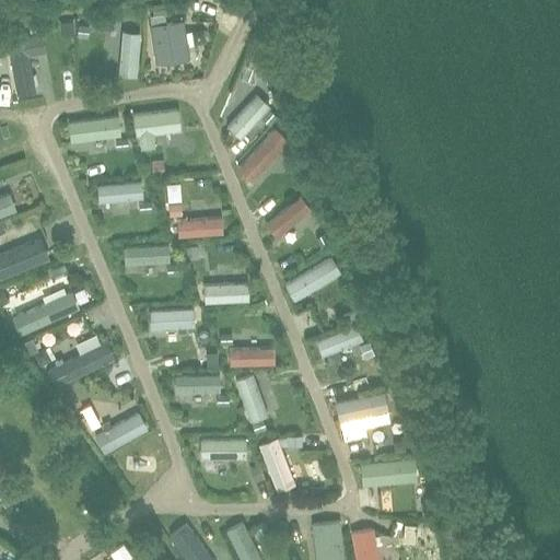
[(152,26),(151,26),(155,62),(176,59),(178,61),(186,59),(189,55),(188,46),(186,46),(183,22),(165,24),(164,15),(151,18),(152,26)]
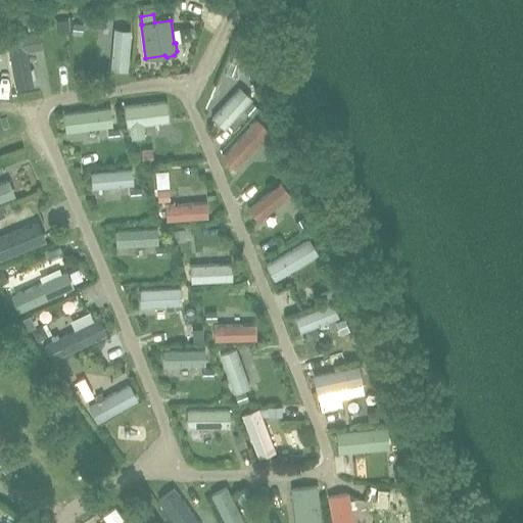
[(114,31),(110,70),(127,72),(131,32),(114,31)]
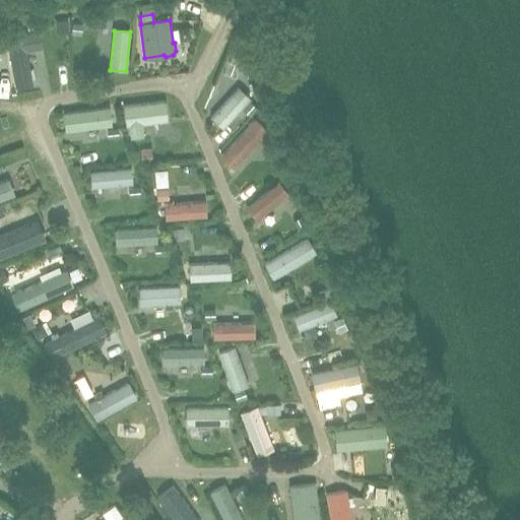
[(26,52),(43,49),(40,33),(6,39),(15,86),(18,85),(20,87),(27,85),(29,83),(33,83),(26,52)]
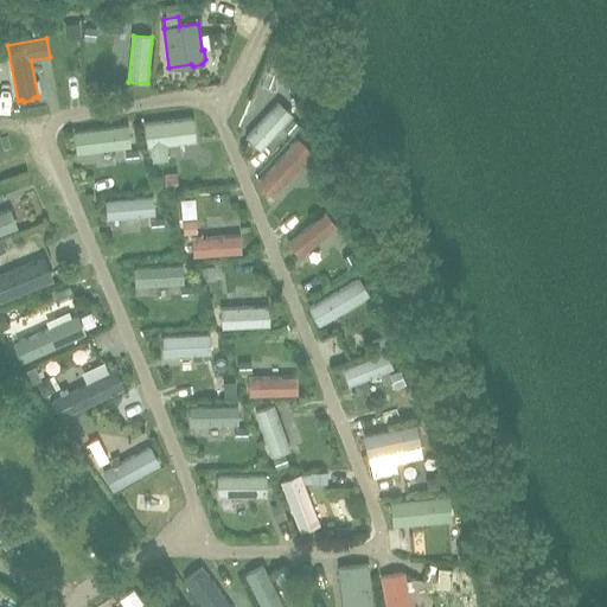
[(247,138),(260,151),(292,116),(278,103),(247,138)]
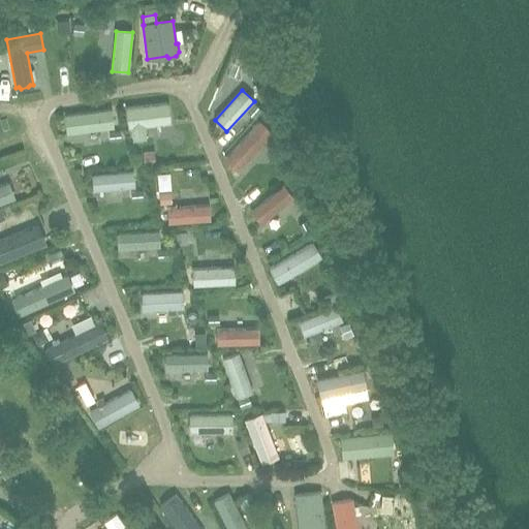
[(166,103),(127,109),(129,128),(132,128),(133,141),(146,139),(145,127),(169,124),(166,103)]
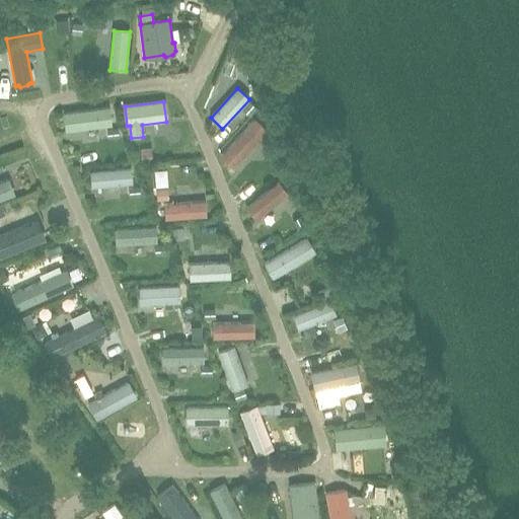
[(110,126),(108,108),(65,114),(67,131),(110,126)]
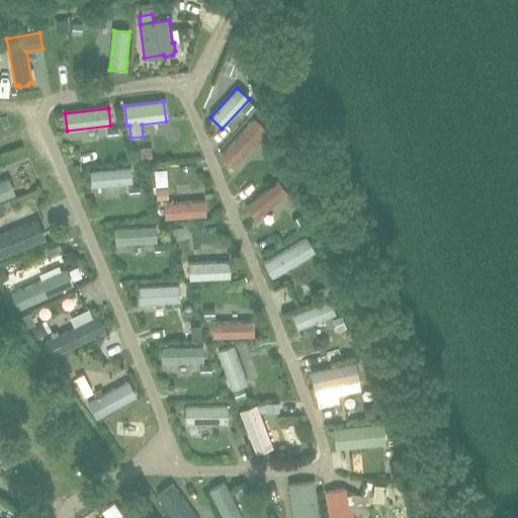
[(233,168),(265,133),(253,121),(221,157),(233,168)]
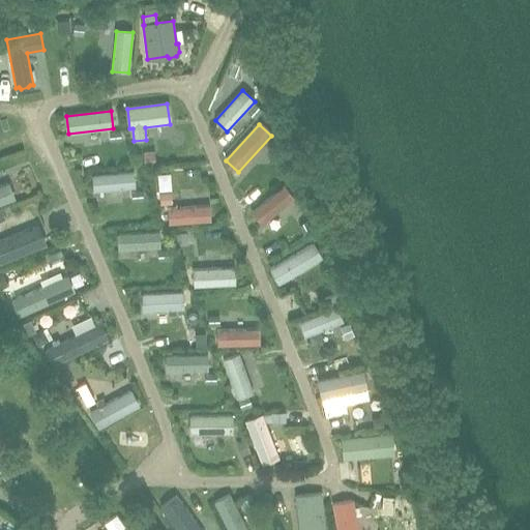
[(133,175),(92,178),(93,193),(134,189),(133,175)]
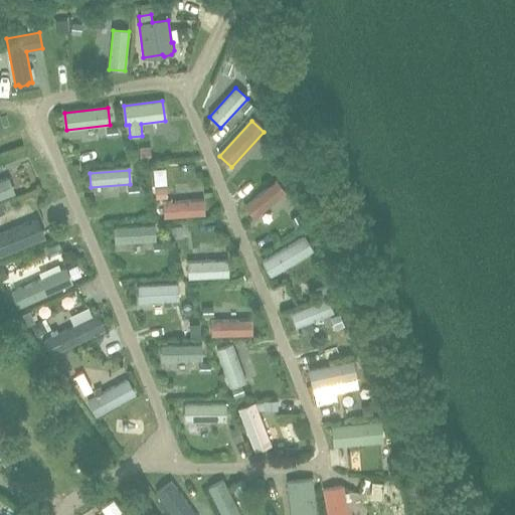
[(0,198),(12,194),(6,179),(0,181),(0,198)]
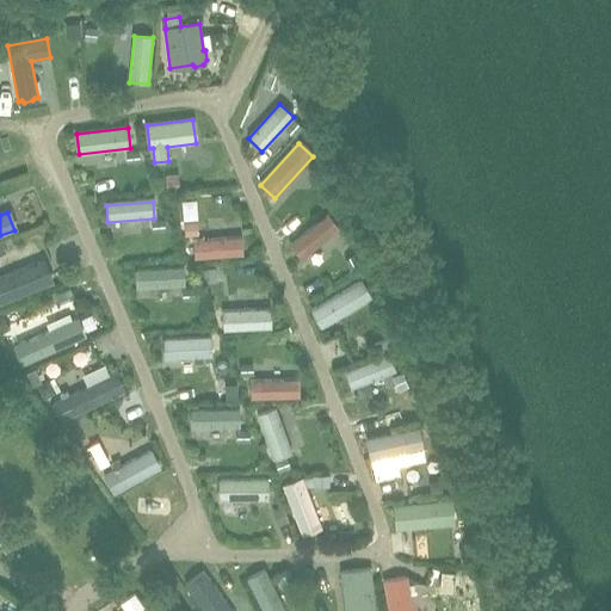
[(328,215),(291,245),(302,258),(339,228),(328,215)]
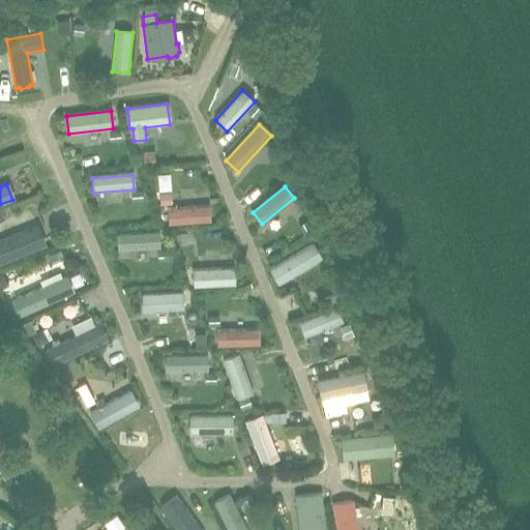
[(209,222),(208,206),(168,209),(169,225),(209,222)]
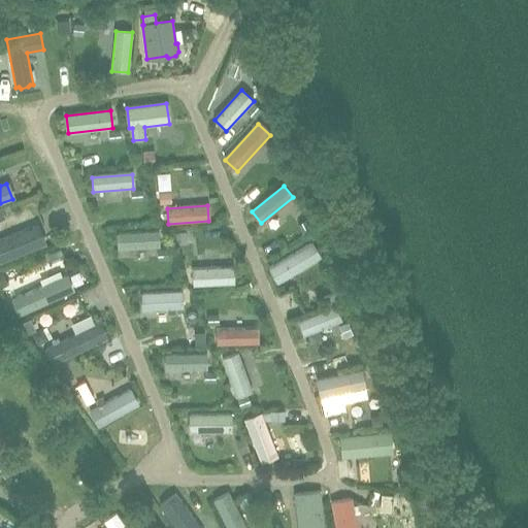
[(0,240),(0,263),(44,245),(36,226),(0,240)]
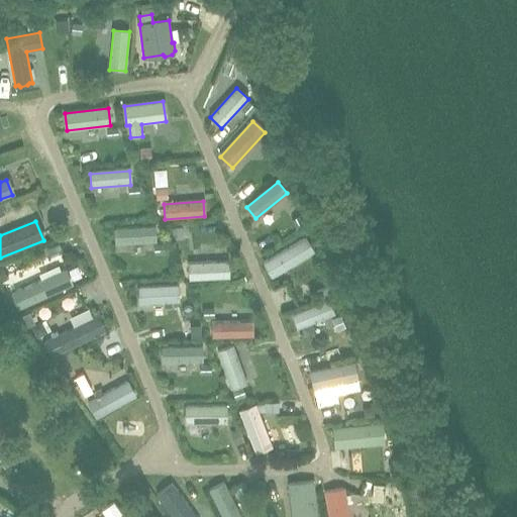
[(116,229),(117,243),(157,241),(156,226),(116,229)]
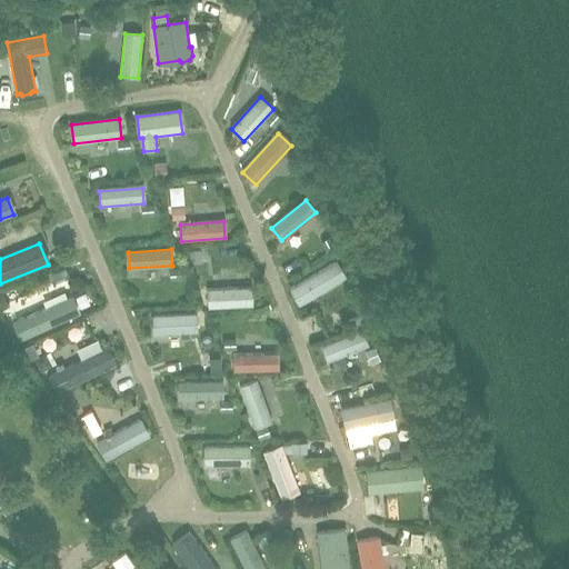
[(299,306),(345,278),(335,262),(289,289),(299,306)]
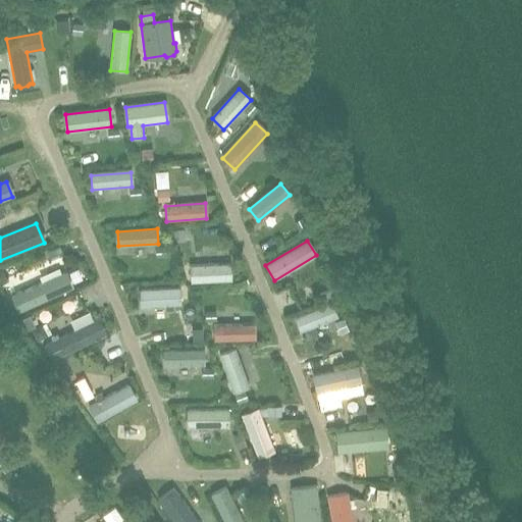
[(191,282),(230,280),(229,264),(190,266),(191,282)]
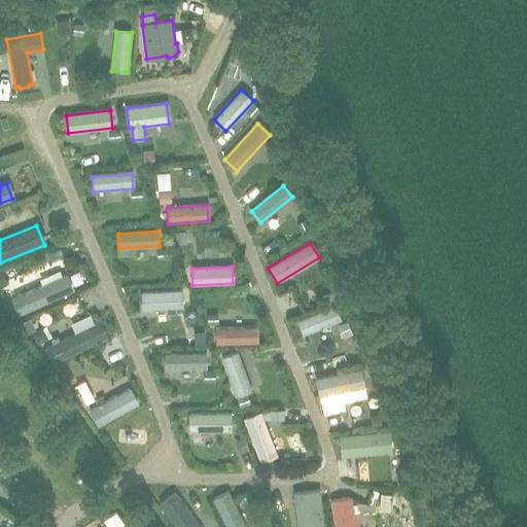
[(12,300),(19,315),(72,291),(65,276),(12,300)]
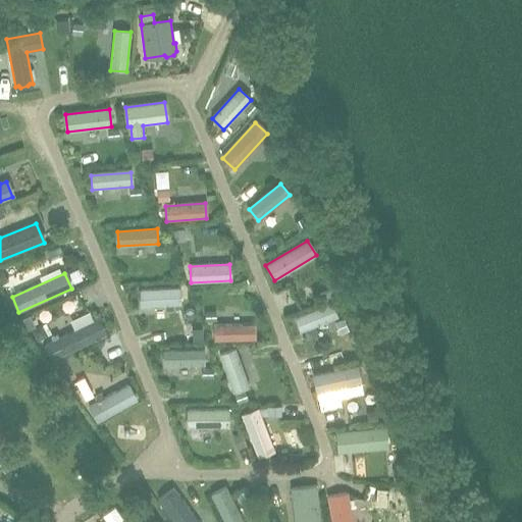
[(141,290),(142,306),(181,304),(180,288),(141,290)]
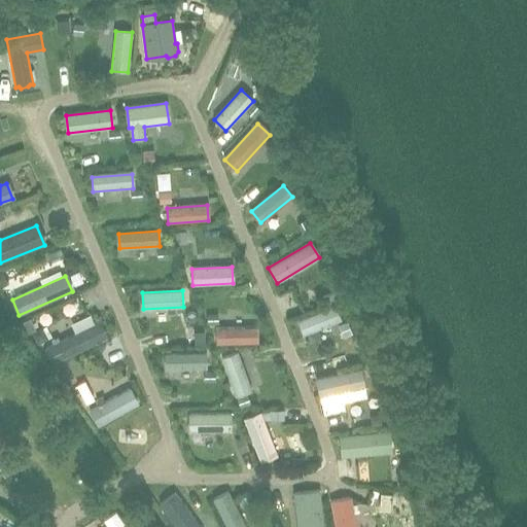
[(299,321),(304,335),(342,320),(336,306),(299,321)]
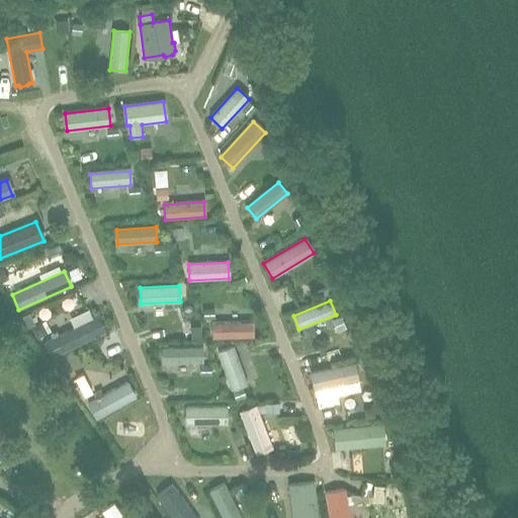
[(45,343),(52,358),(103,333),(96,318),(59,336),(57,332),(51,335),(53,339),(45,343)]
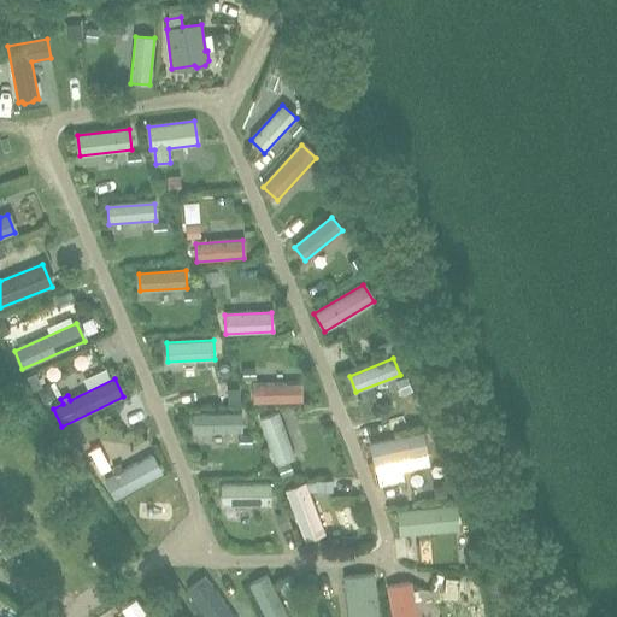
[(252,385),(253,403),(300,401),(300,383),(252,385)]
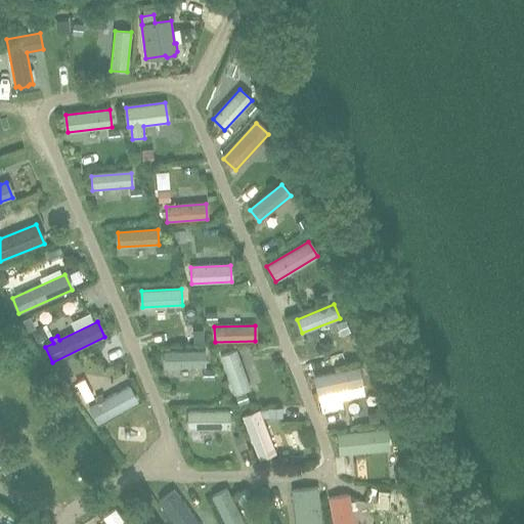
[(212,329),(199,330),(201,351),(213,350),(212,329)]
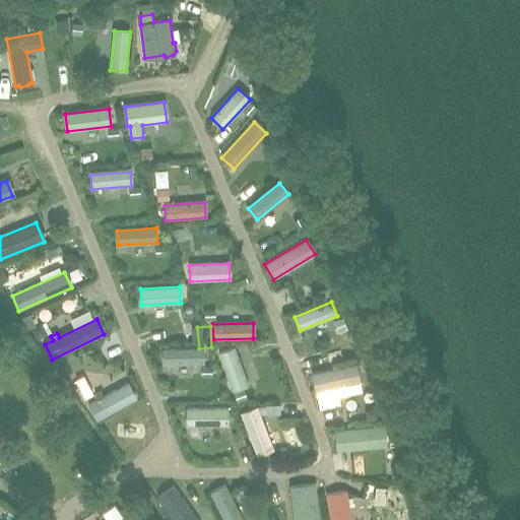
[(122,345),(110,354),(121,370),(134,361),(122,345)]
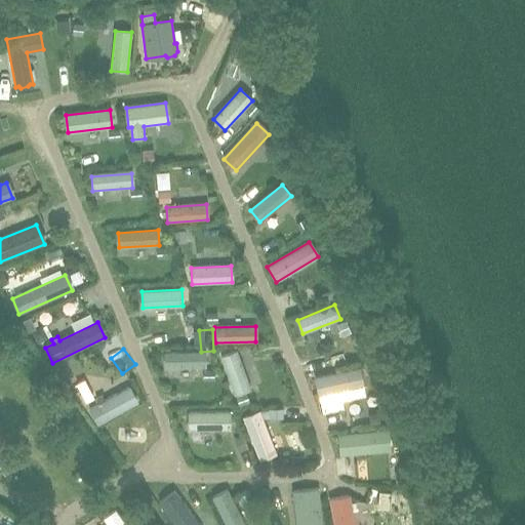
[(235,394),(250,389),(237,351),(220,356),(235,394)]
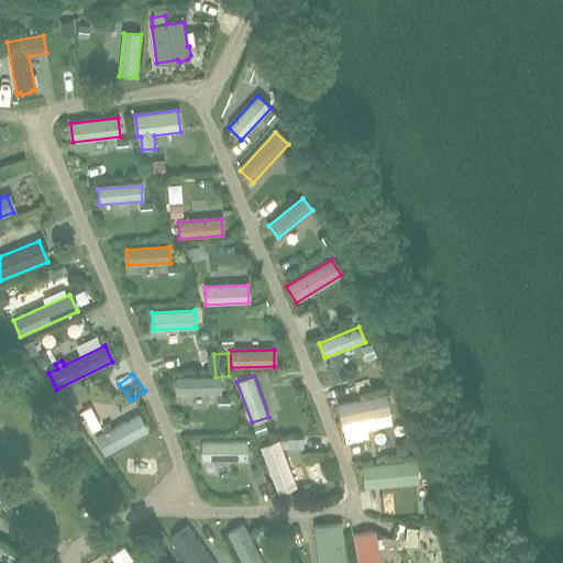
[(177,396),(221,395),(221,378),(177,379),(177,396)]
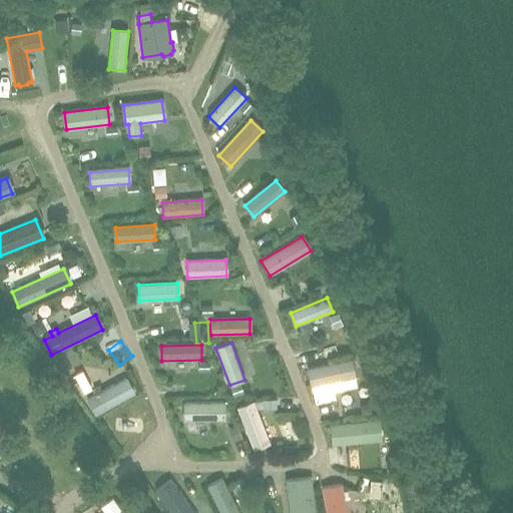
[(355,377),(352,360),(309,369),(313,386),(355,377)]
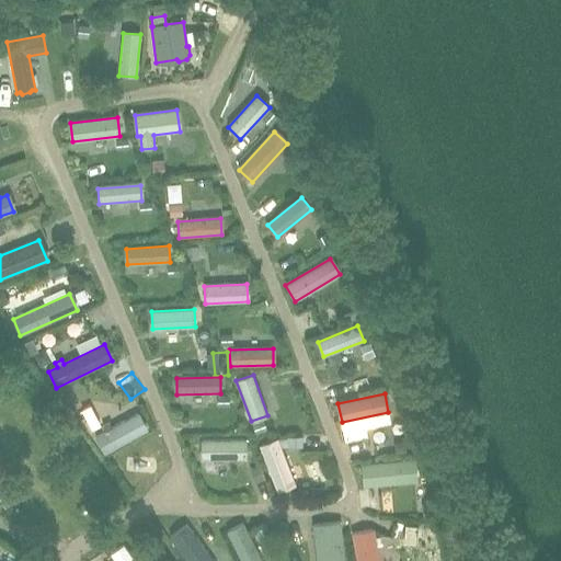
[(104,454),(146,431),(137,414),(95,437),(104,454)]
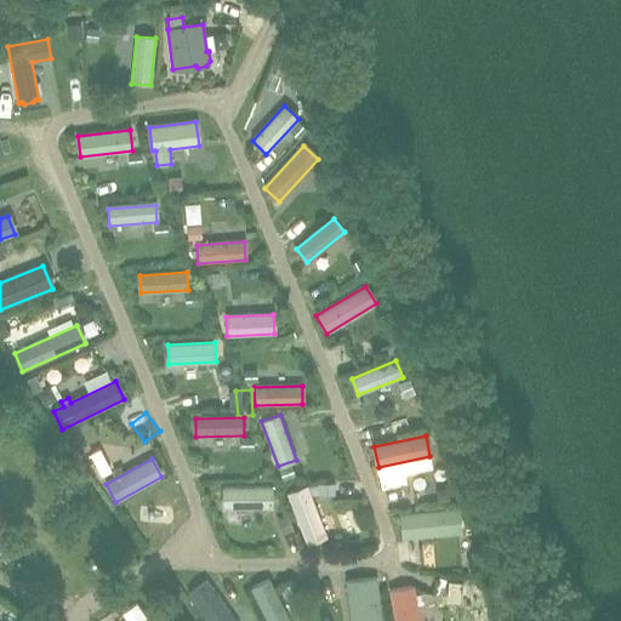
[(307,543),(326,535),(307,486),(288,494),(307,543)]
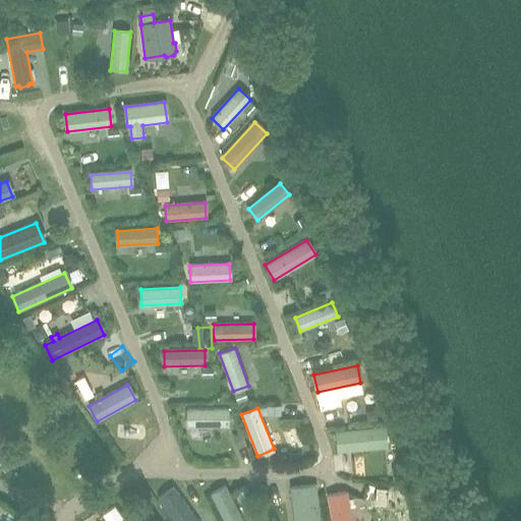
[(188,409),(188,426),(228,426),(228,409),(188,409)]
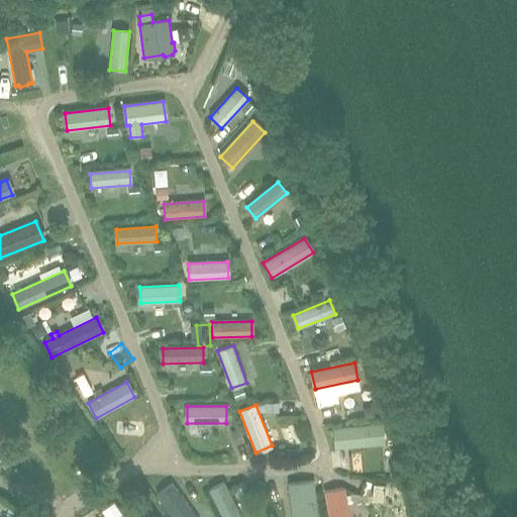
[(336,448),(384,443),(382,424),(334,428),(336,448)]
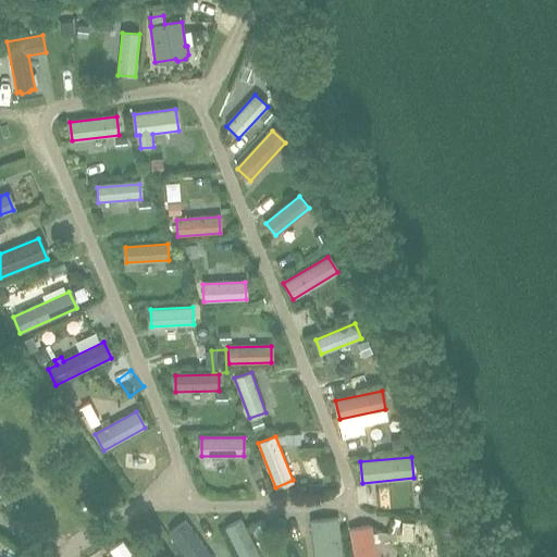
[(0,462),(0,491),(7,503),(19,496),(0,462)]
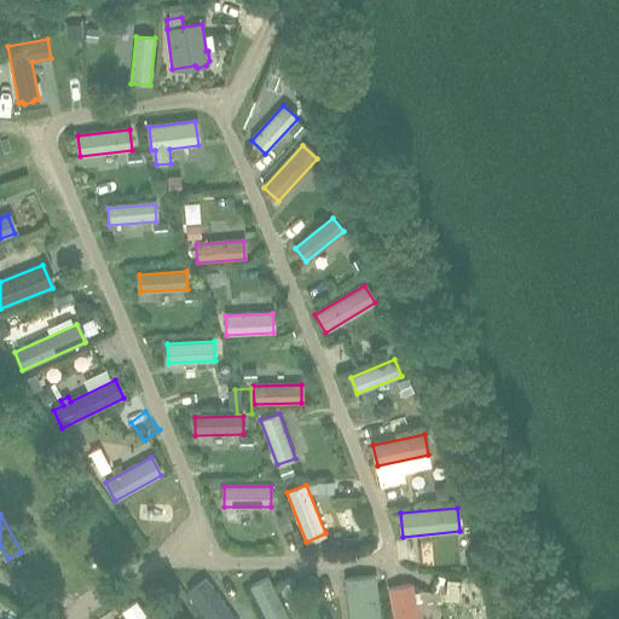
[(380,618),(375,577),(345,580),(350,618),(380,618)]
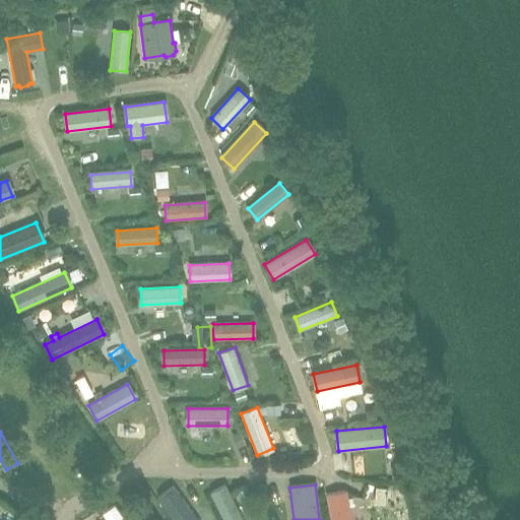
[(173,519),(196,519),(173,486),(157,498),(173,519)]
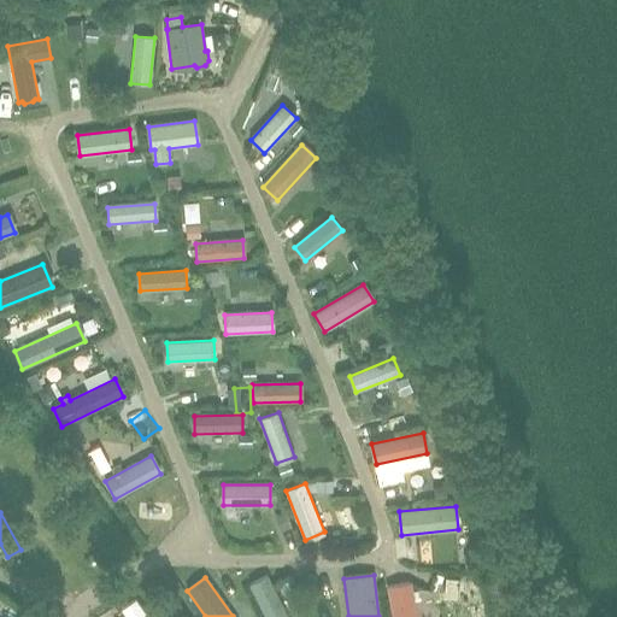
[(247,588),(263,616),(286,616),(265,579),(247,588)]
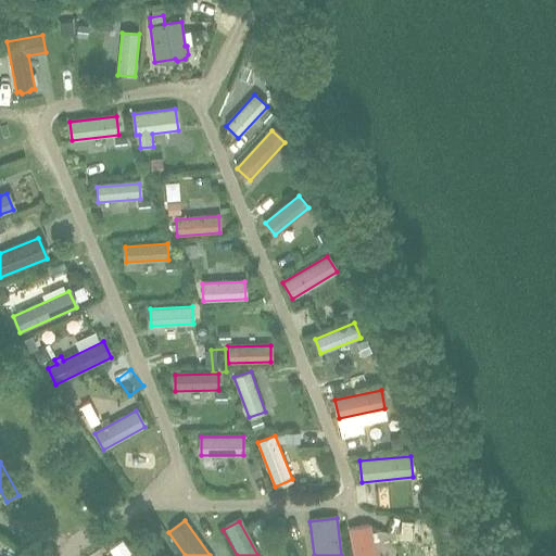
[(349,529),(354,555),(376,555),(370,526),(349,529)]
